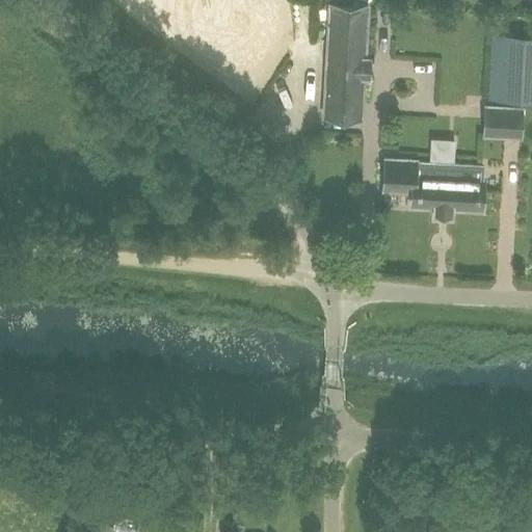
[(324,115),(362,117),(364,76),(368,76),(369,57),(365,57),(368,5),(330,3),(324,115)]
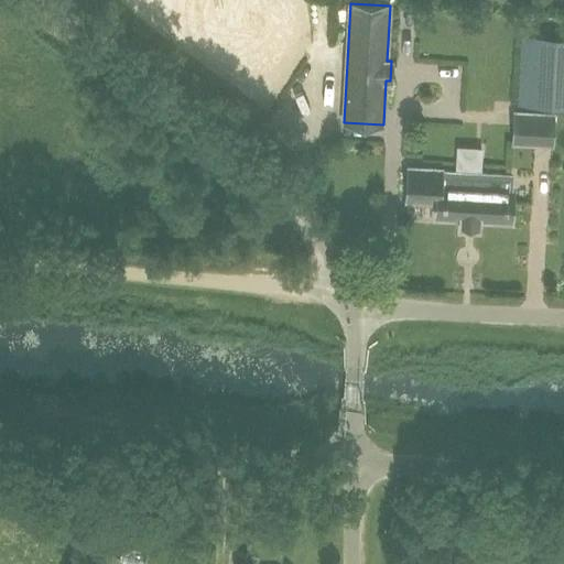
[(563,35),(511,34),(509,105),(563,106),(563,35)]
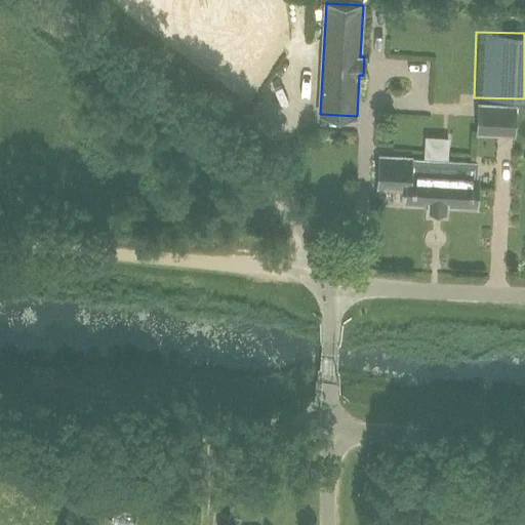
[(478,132),(513,134),(515,107),(480,105),(478,132)]
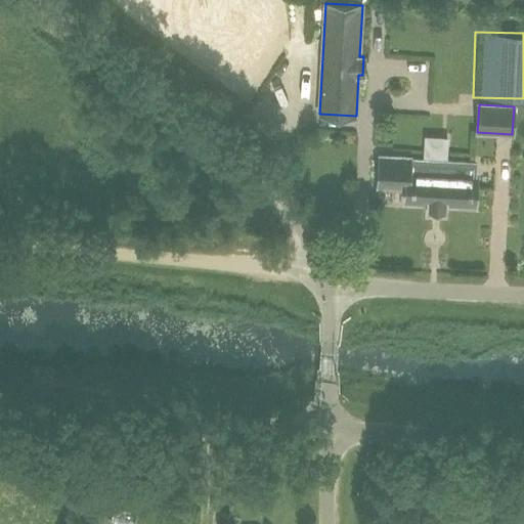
[(380,156),(379,186),(406,187),(405,203),(429,204),(429,208),(445,209),(445,205),(474,207),(476,174),(474,174),(475,164),(409,160),(409,158),(380,156)]
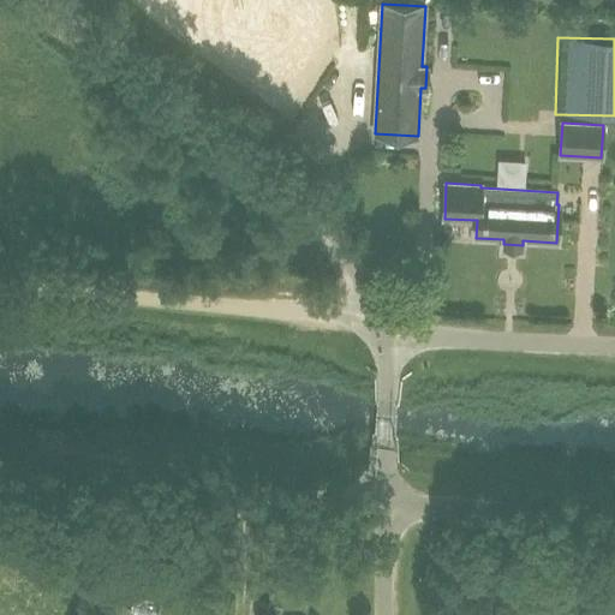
[(153,614),(156,602),(129,593),(124,607),(153,614)]
